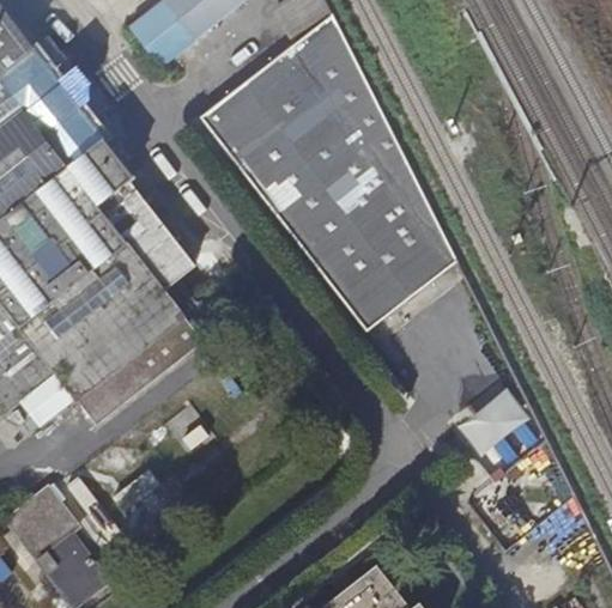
[(0,409),(2,412),(22,397),(55,370),(76,396),(97,420),(205,338),(177,302),(206,279),(149,205),(155,200),(1,0),(0,0),(0,409)]
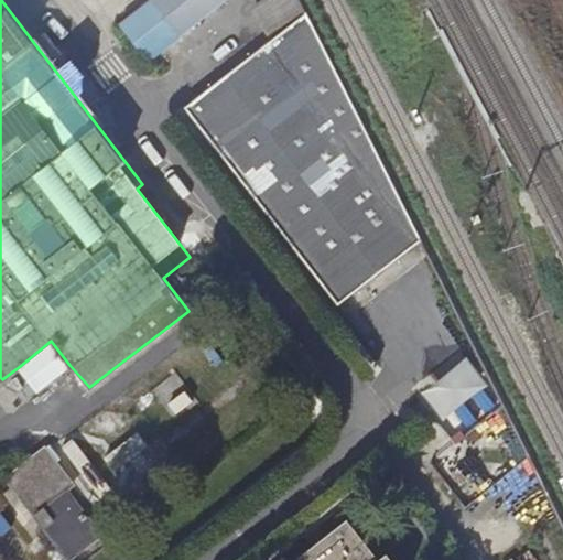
[(142,0),(119,20),(149,58),(218,0),(142,0)]
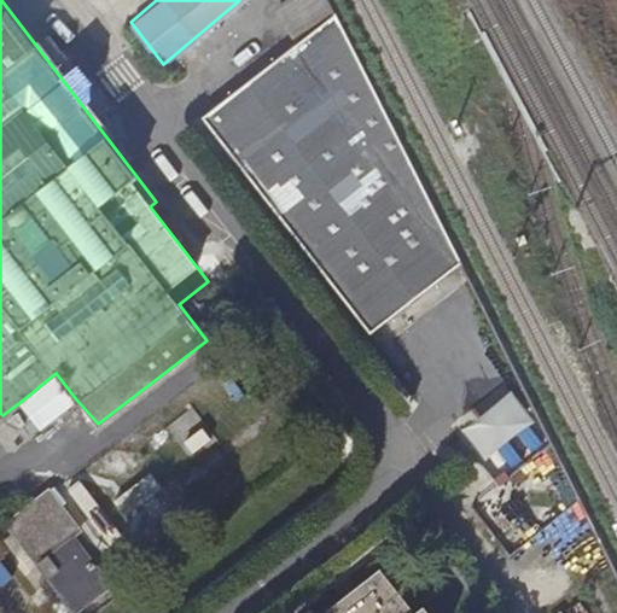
[(285,0),(272,11),(297,42),(336,15),(327,0),(285,0)]
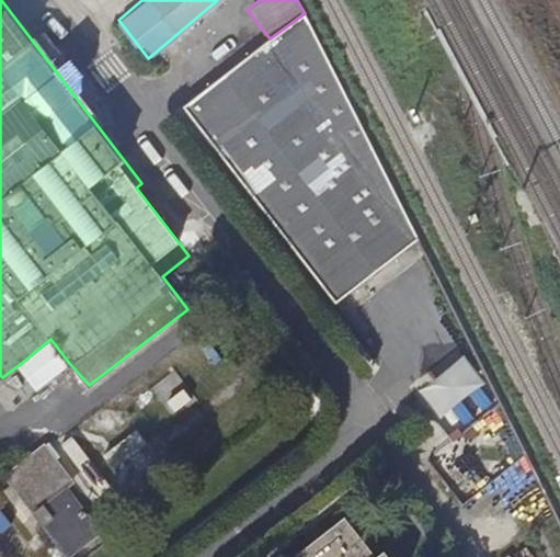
[(338,303),(420,240),(305,13),(270,38),(187,104),(338,303)]
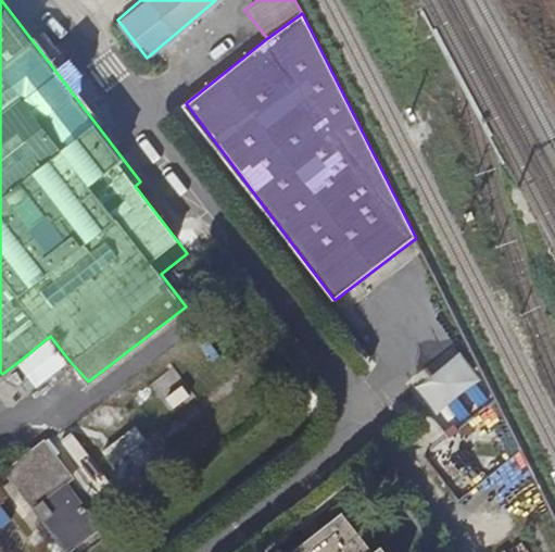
[(37,383),(68,360),(50,336),(20,361),(37,383)]
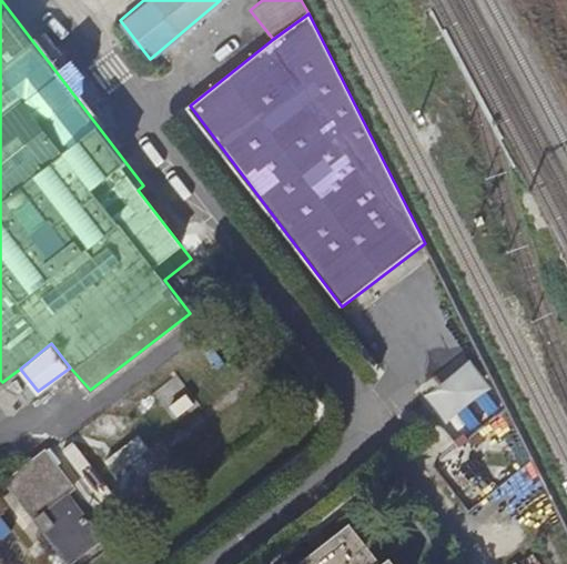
[(142,430),(108,451),(117,465),(151,445),(142,430)]
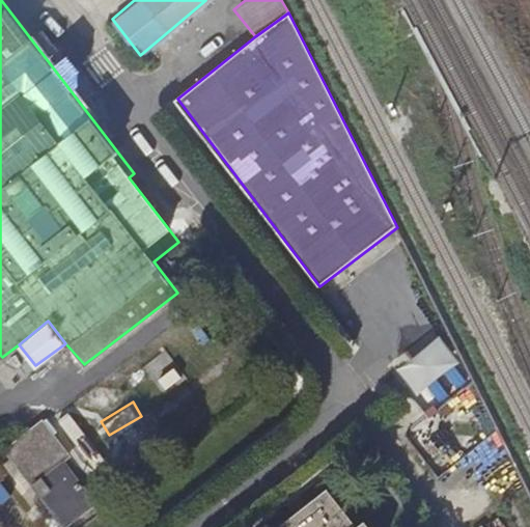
[(70,456),(43,420),(6,449),(64,526),(93,503),(62,462),(70,456)]
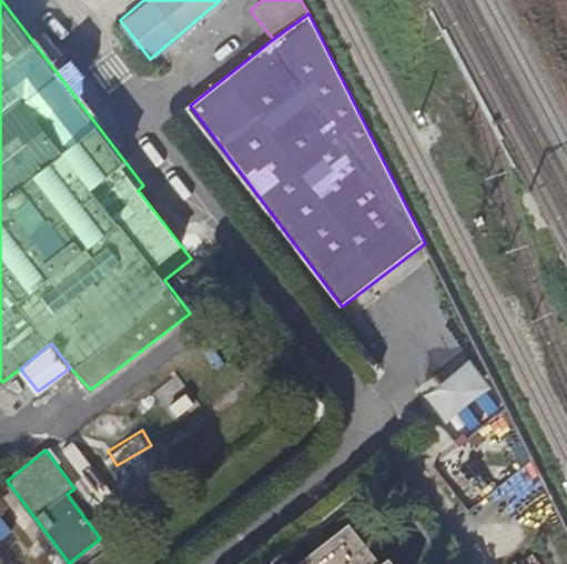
[(148,484),(111,514),(119,524),(157,496),(148,484)]
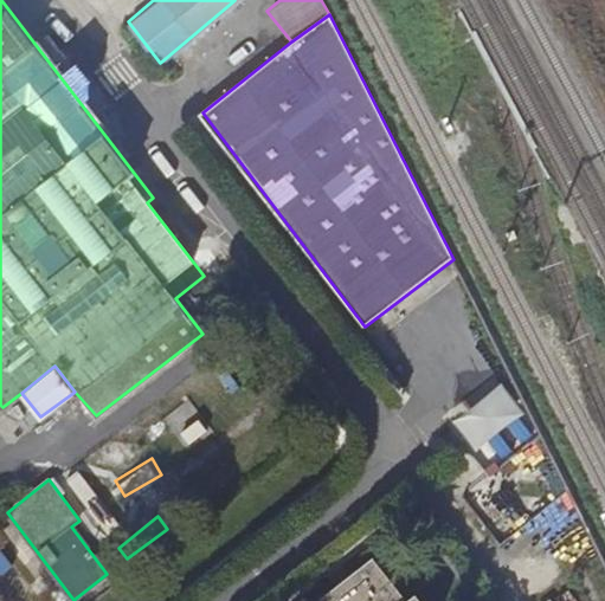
[(401,600),(400,600),(371,559),(314,600),(417,600),(412,594),(401,600)]
